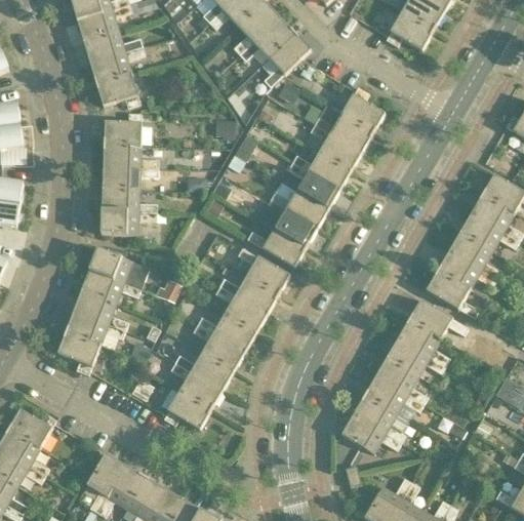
[(71,0),(76,19),(129,4),(127,0),(112,0),(109,1),(109,0),(71,0)]
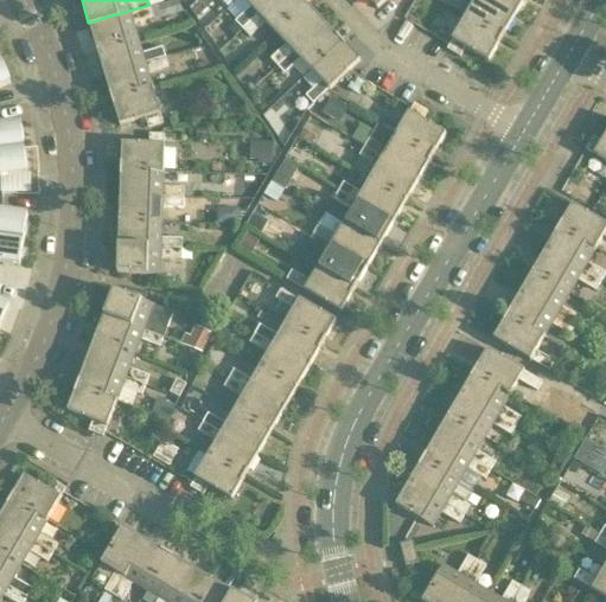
[(246,0),(249,4),(234,18),(241,26),(268,0),(246,0)]
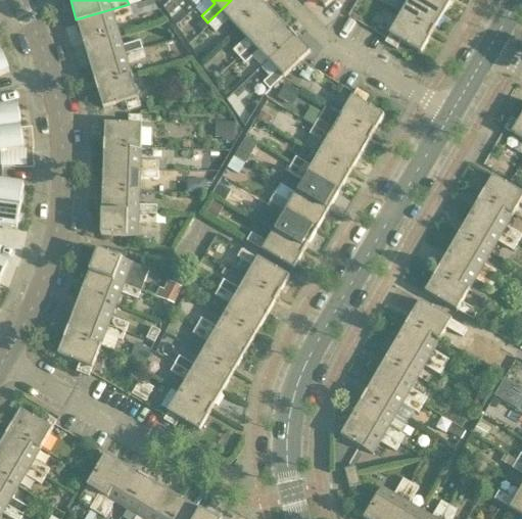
[(231,0),(207,22),(214,29),(227,16),(236,26),(263,0),(231,0)]
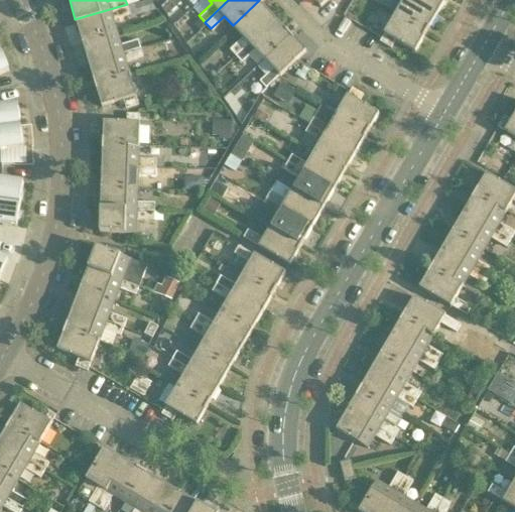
[(259,0),(233,25),(242,35),(229,47),(235,53),(274,16),(259,0)]
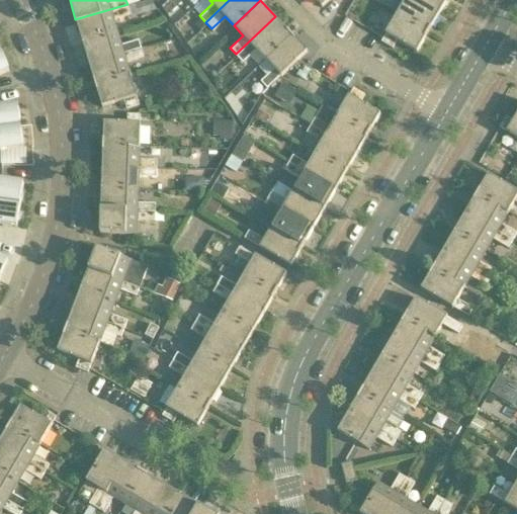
[(438,11),(419,0),(403,0),(396,11),(427,30),(438,11)]
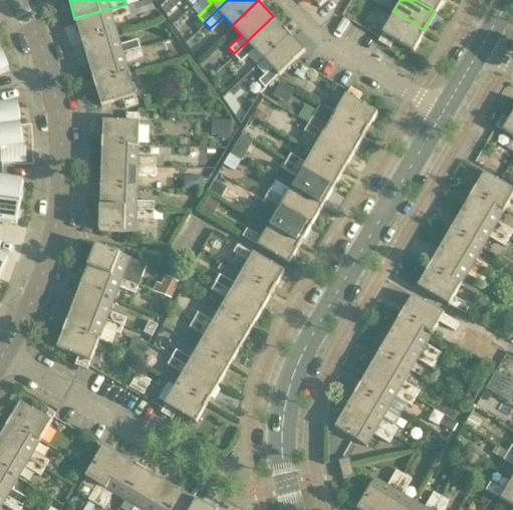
[(416,0),(435,11),(441,0),(416,0)]
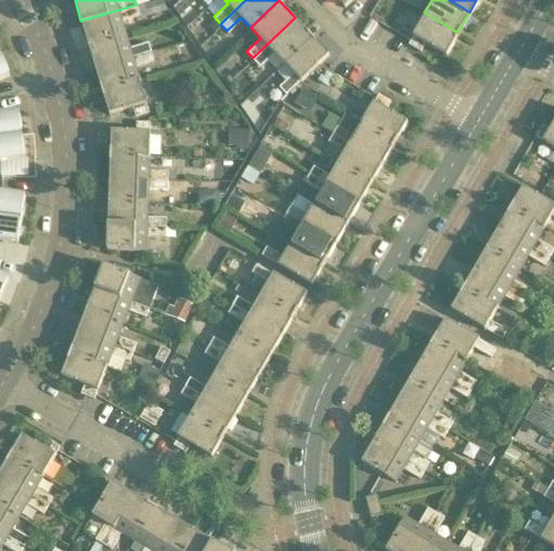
[(80,21),(88,43),(125,33),(120,18),(139,13),(137,4),(80,21)]
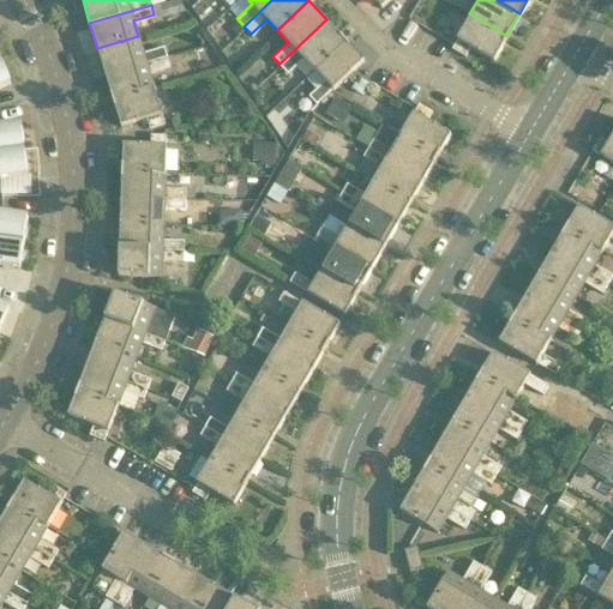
[(493,59),(506,36),(469,13),(456,37),(451,47),(464,54),(469,46),(493,59)]
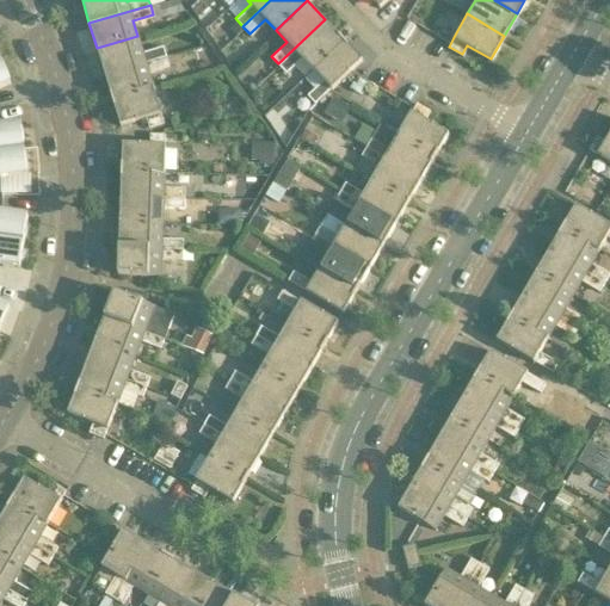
[(325,19),(278,63),(285,70),(301,56),(312,68),(343,38),(325,19)]
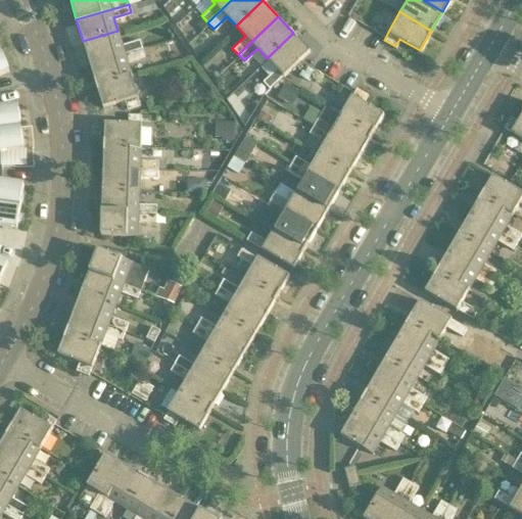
[(83,41),(89,62),(141,46),(139,38),(122,43),(117,31),(83,41)]
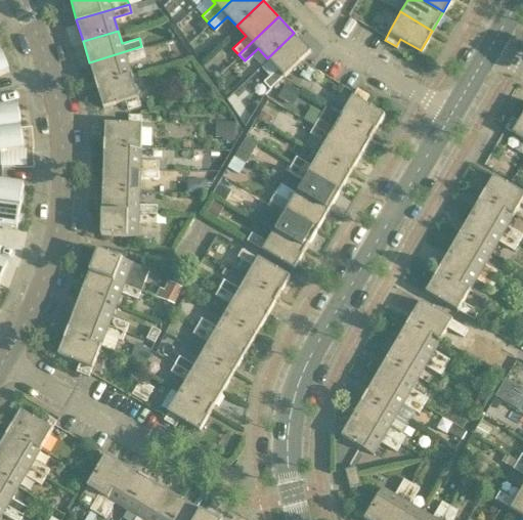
[(294,33),(267,58),(276,68),(263,80),(269,87),(282,74),(282,75),(309,49),(294,33)]
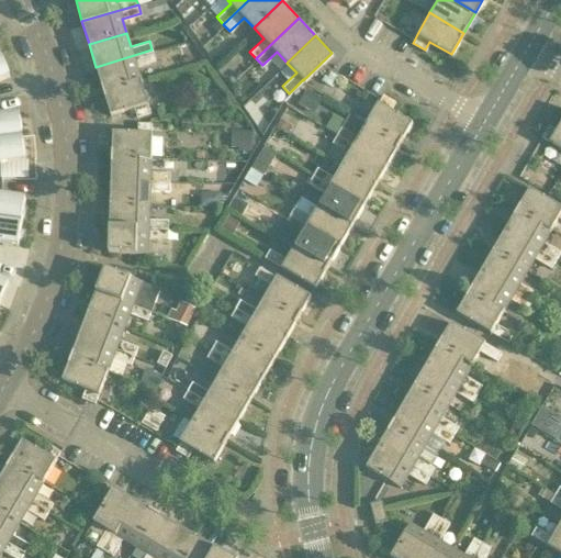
[(96,67),(102,89),(141,78),(136,65),(155,58),(152,49),(96,67)]
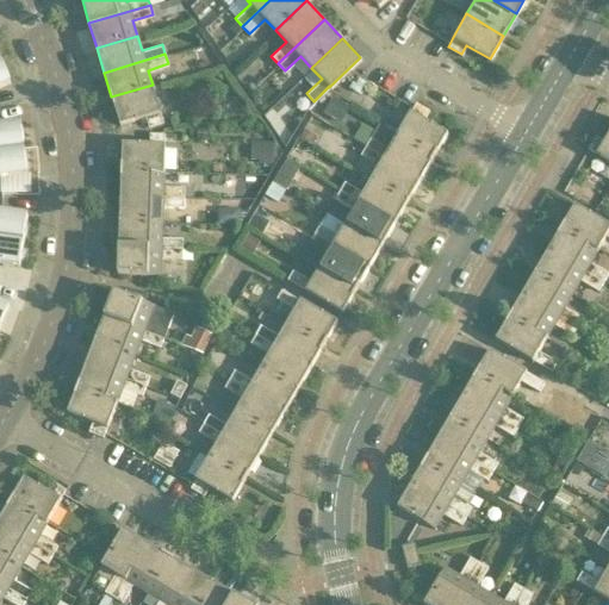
[(0,85),(10,80),(0,56),(0,85)]
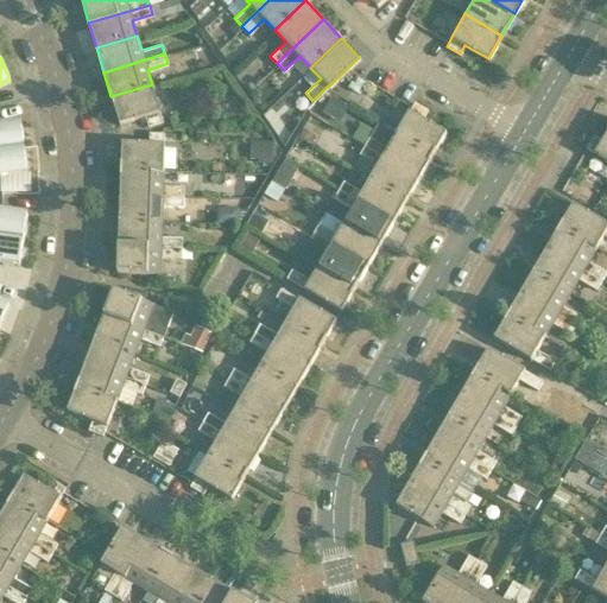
[(152,84),(111,96),(119,122),(145,115),(147,125),(162,120),(159,110),(152,84)]
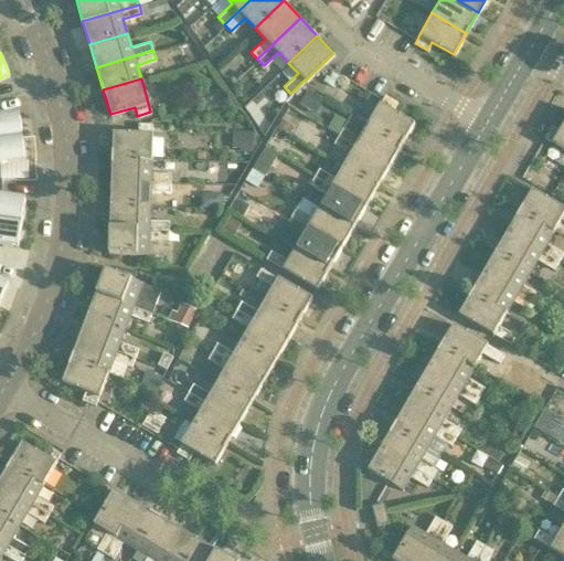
[(308,88),(299,103),(310,110),(319,95),(308,88)]
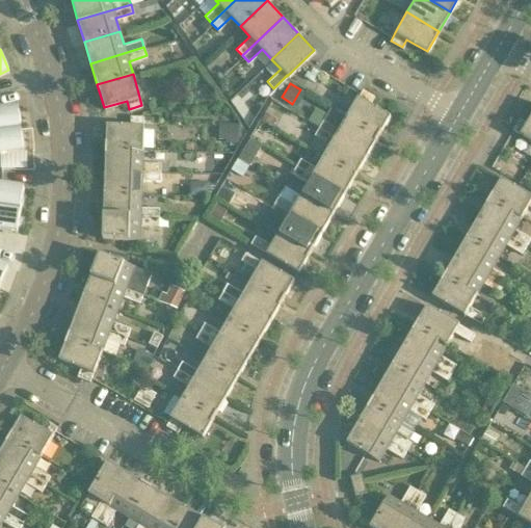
[(362,88),(360,91),(357,96),(345,115),(377,135),(390,114),(369,103),(374,95),(362,88)]
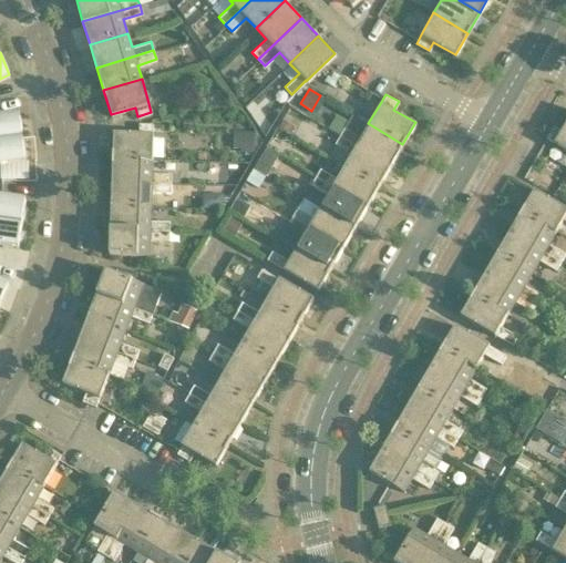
[(0,137),(21,135),(18,111),(0,113),(0,137)]
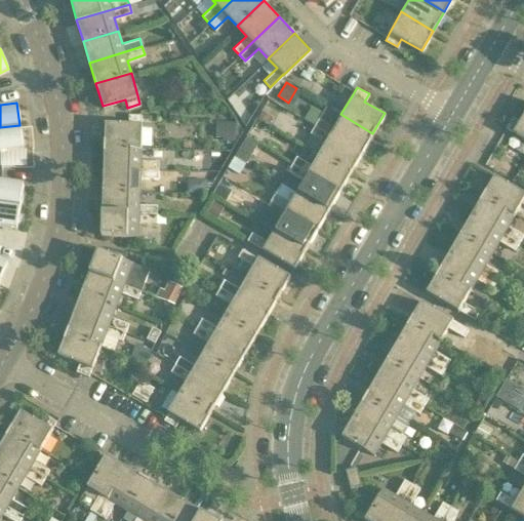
[(361,152),(372,133),(340,114),(325,105),(314,124),(361,152)]
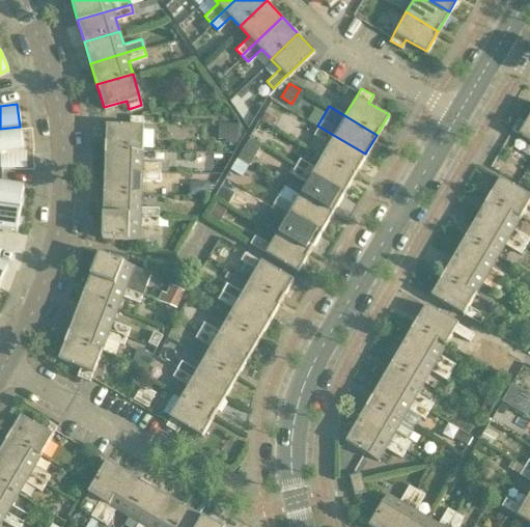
[(529,139),(529,112),(525,120),(518,116),(510,128),(519,133),(529,139)]
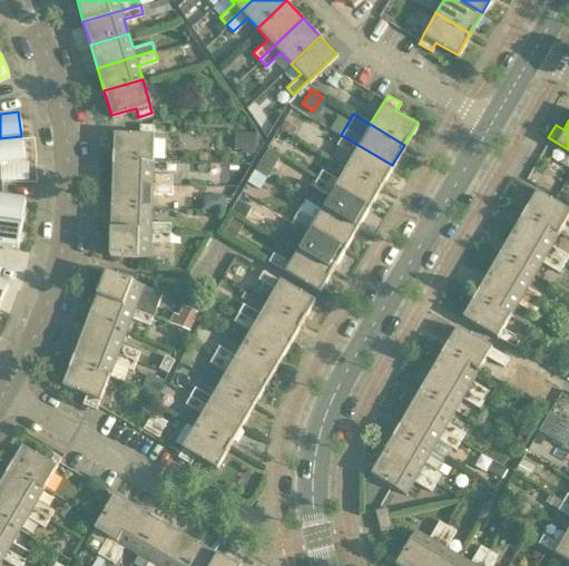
[(113,157),(153,158),(154,133),(153,133),(154,124),(138,123),(138,133),(113,132),(113,157)]
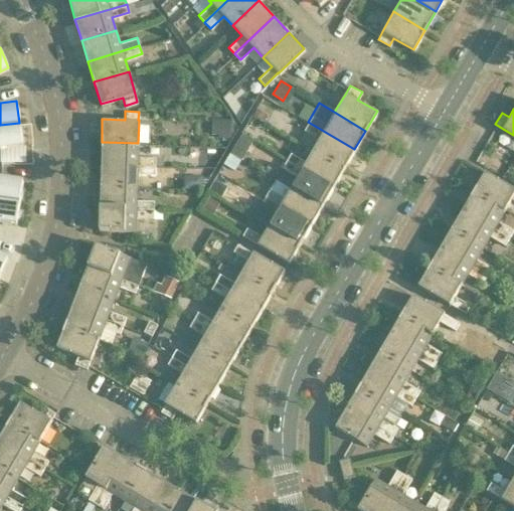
[(230,120),(218,120),(218,136),(230,137),(230,120)]
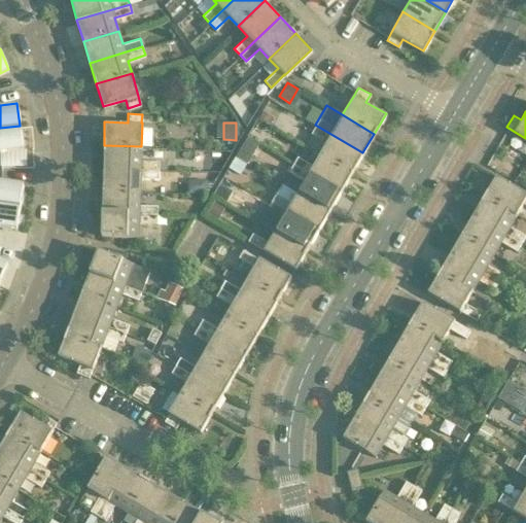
[(362,152),(315,125),(311,133),(326,141),(319,153),(351,172),(362,152)]
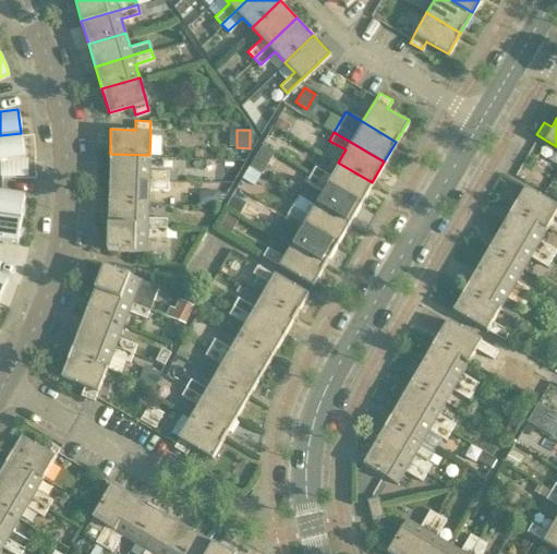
[(21,133),(0,135),(0,175),(1,176),(1,160),(24,157),(21,133)]
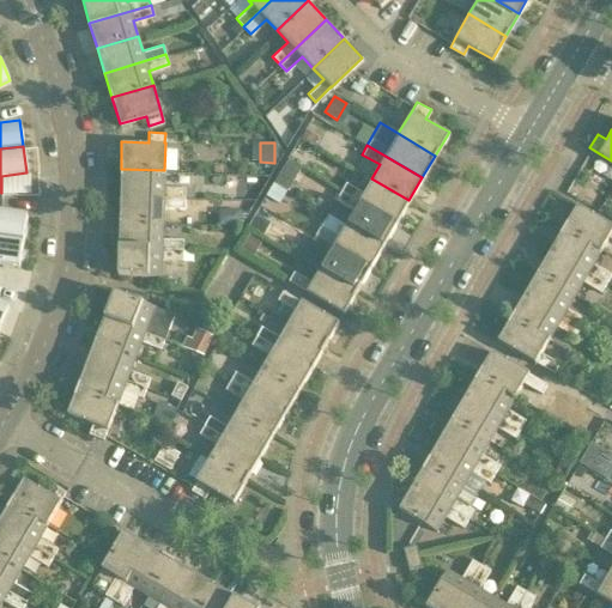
[(286,159),(278,171),(291,180),(300,166),(286,159)]
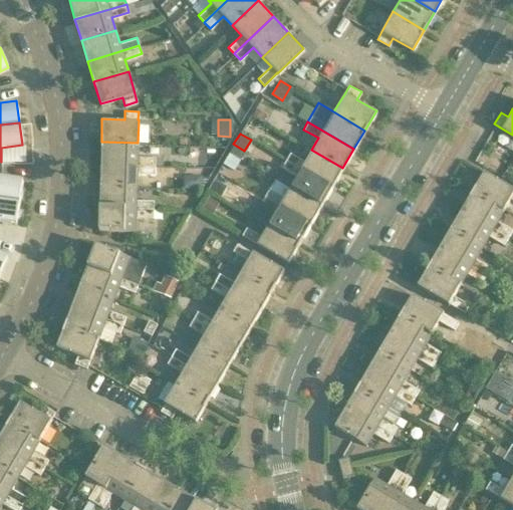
[(101,142),(100,163),(155,165),(155,156),(137,156),(138,143),(101,142)]
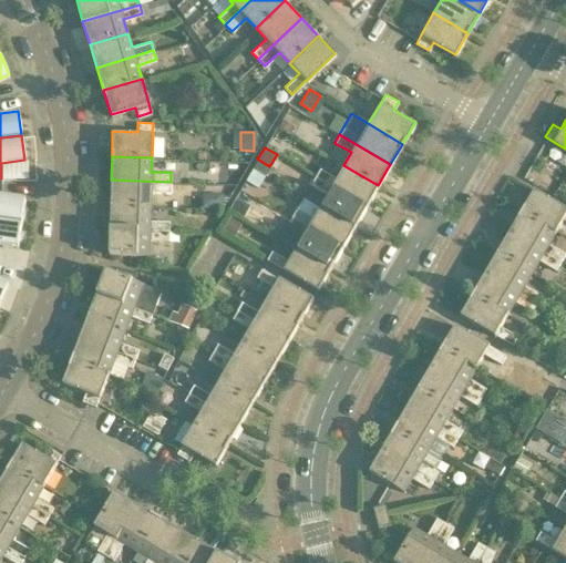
[(367,205),(378,185),(343,165),(337,177),(320,167),(315,175),(367,205)]
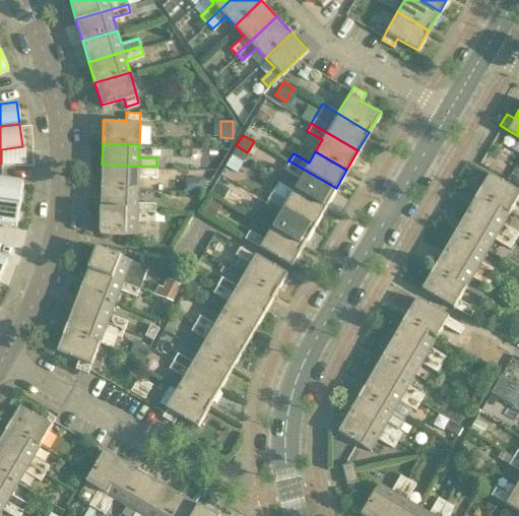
[(241,159),(232,153),(225,164),(236,169),(241,159)]
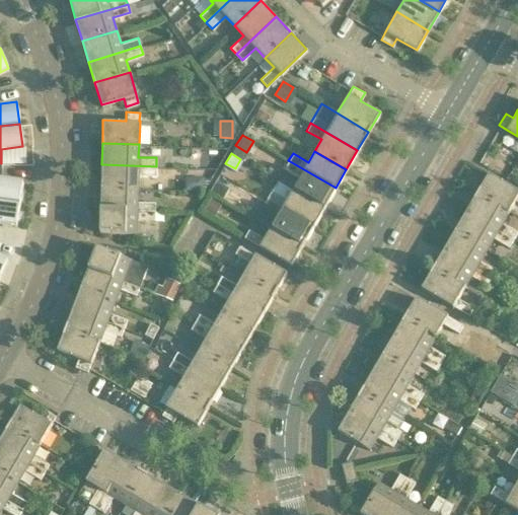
[(336,188),(288,160),(284,168),(299,177),(293,189),(324,207),(336,188)]
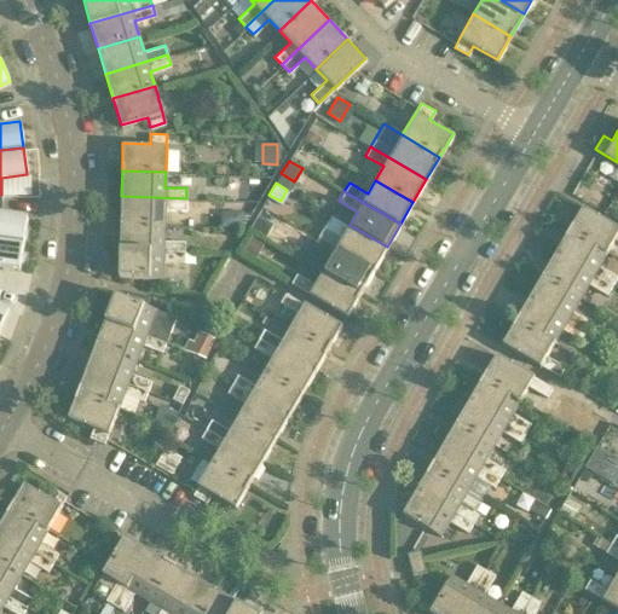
[(1,195),(0,193),(0,238),(23,242),(27,215),(1,212),(1,195)]
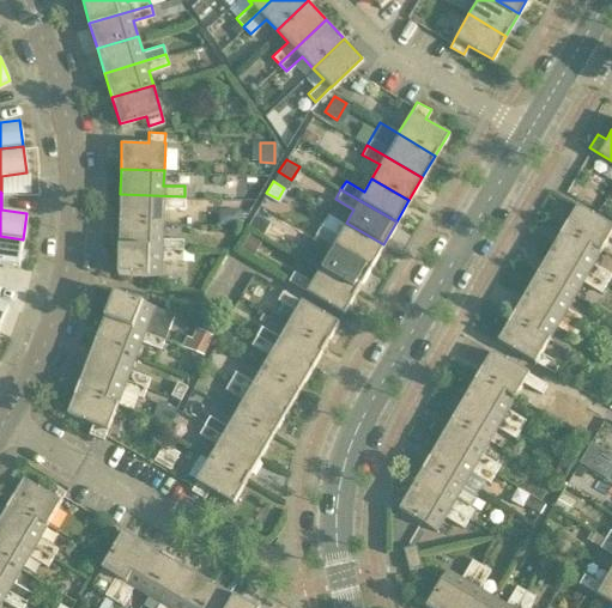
[(185,196),(120,194),(119,220),(162,222),(163,206),(183,207),(185,196)]
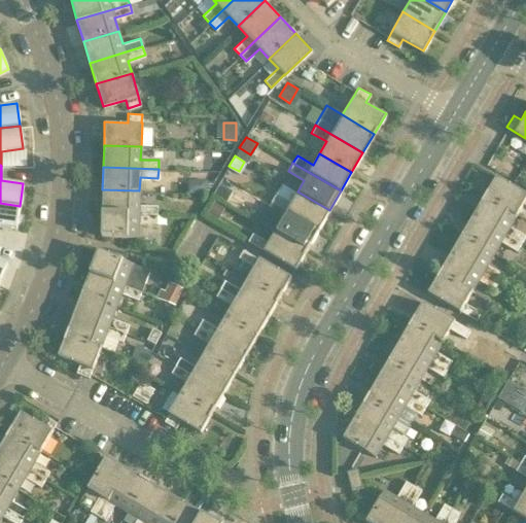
[(525,192),(495,175),(484,195),(516,213),(522,202),(525,204),(525,192)]
